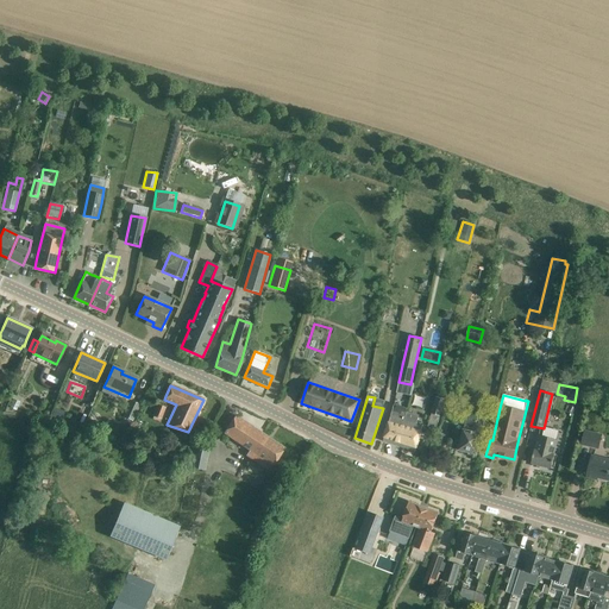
[(445,400),(437,397),(428,426),(437,429),(445,400)]
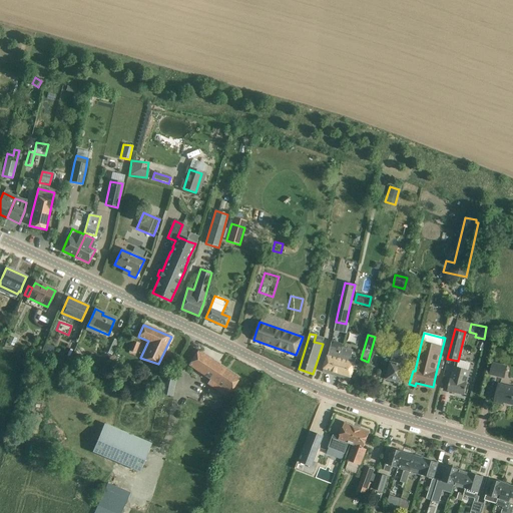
[(109,338),(103,352),(112,356),(118,342),(109,338)]
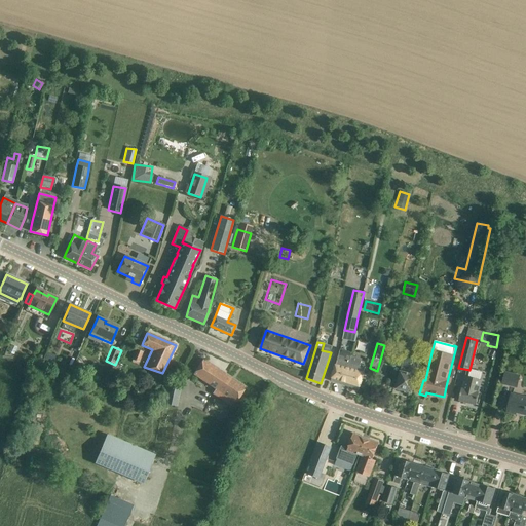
[(137,350),(133,360),(139,362),(143,352),(137,350)]
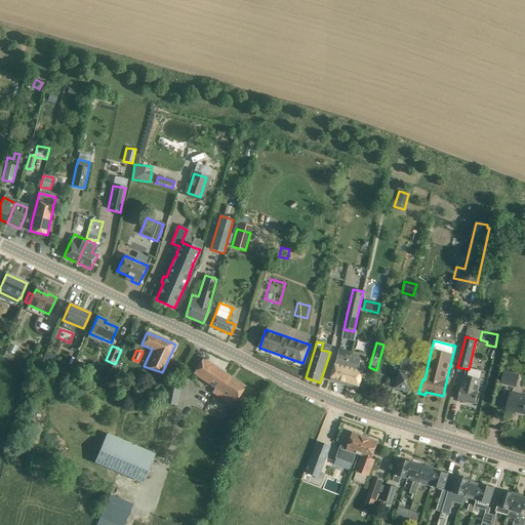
[(47,352),(44,359),(51,362),(54,355),(47,352)]
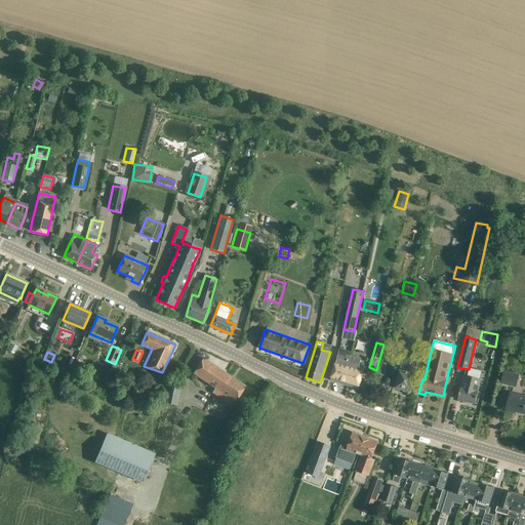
[(330,380),(347,386),(350,376),(344,375),(347,368),(351,356),(338,353),(330,380)]
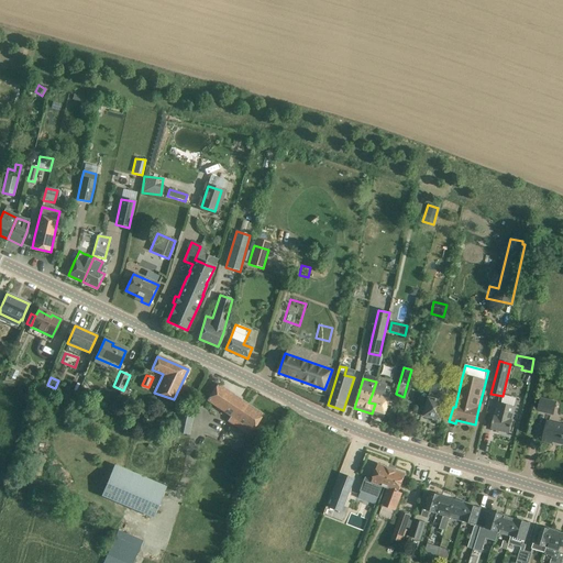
[(442,384),(427,381),(423,390),(430,393),(423,416),(441,420),(446,396),(440,395),(442,385),(442,384)]
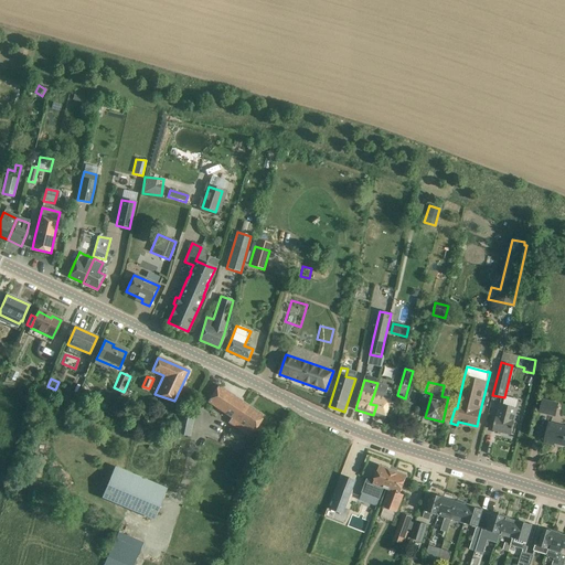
[(388,385),(377,383),(373,396),(370,404),(376,405),(373,415),(385,418),(392,394),(386,393),(388,385)]
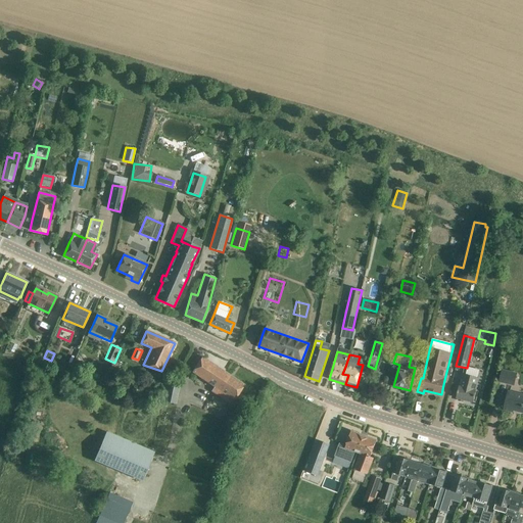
[(202,358),(196,366),(192,372),(234,400),(244,385),(202,358)]
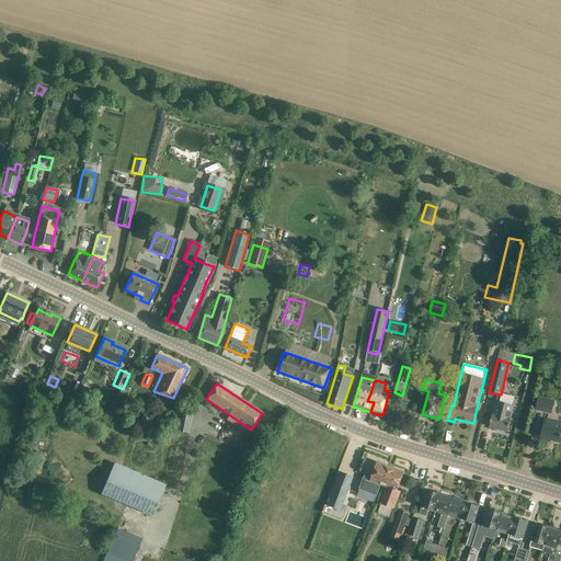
[(553,400),(540,397),(536,410),(549,414),(553,400)]
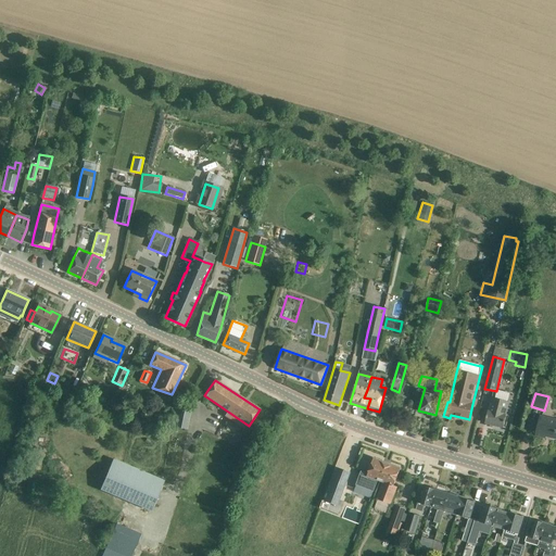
[(509,403),(491,397),(485,422),(503,428),(509,403)]
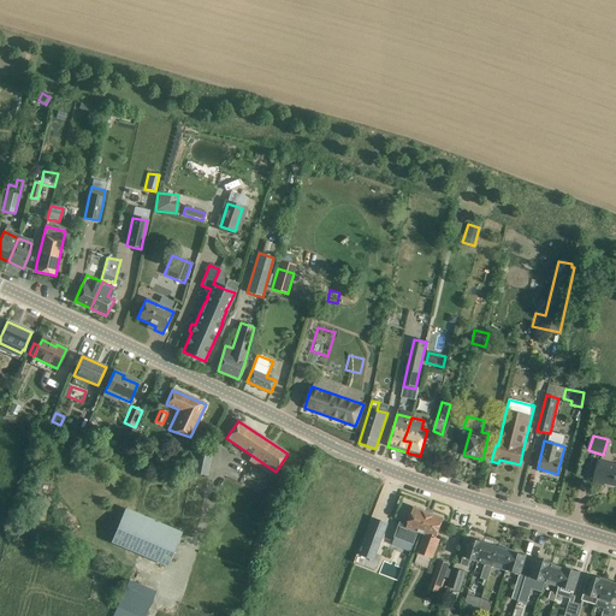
[(196,450),(191,473),(207,477),(212,454),(196,450)]
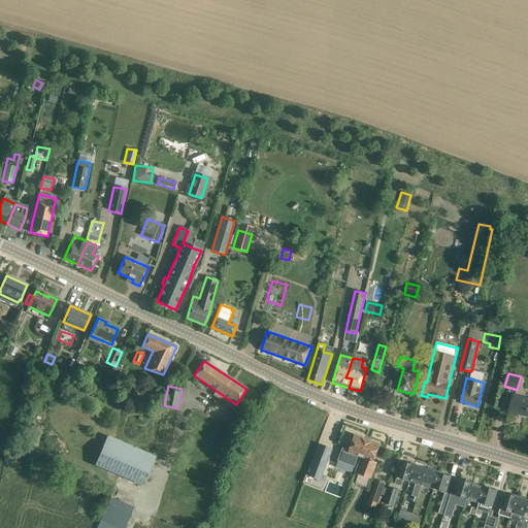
[(527,399),(514,396),(512,403),(509,414),(517,416),(518,414),(527,416),(527,399)]
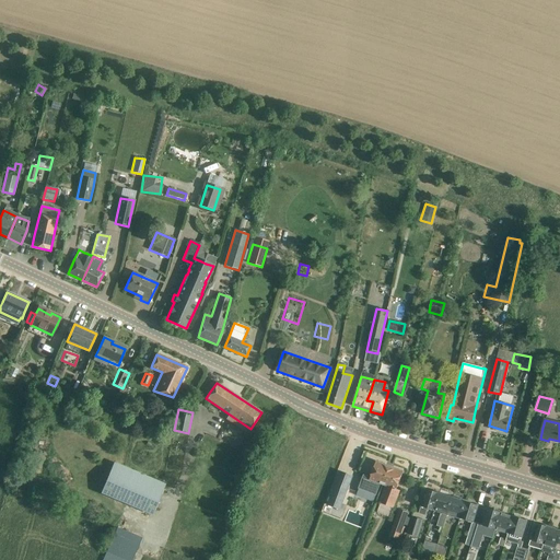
[(383,485),(389,467),(376,462),(370,479),(368,485),(378,489),(380,483),(383,485)]
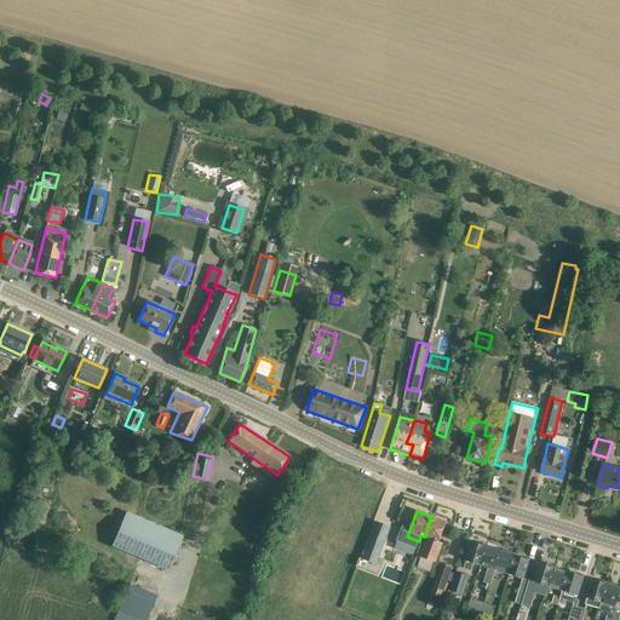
[(168,570),(183,537),(126,514),(112,547),(168,570)]
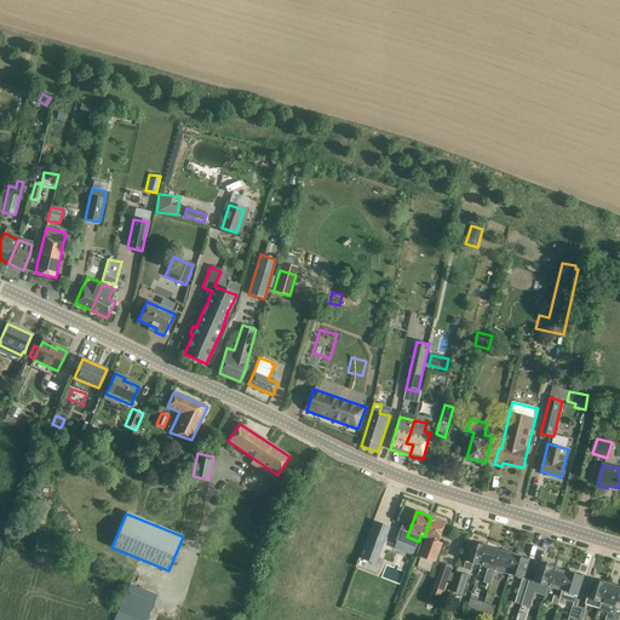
[(446,522),(431,517),(424,537),(428,538),(420,556),(435,562),(442,543),(438,541),(446,522)]
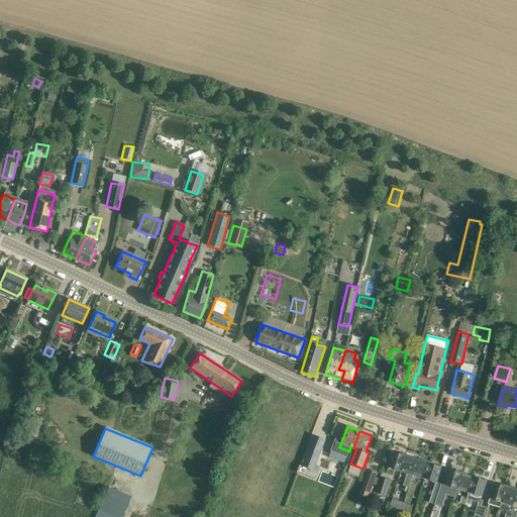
[(309,447),(302,466),(314,471),(321,451),(309,447)]
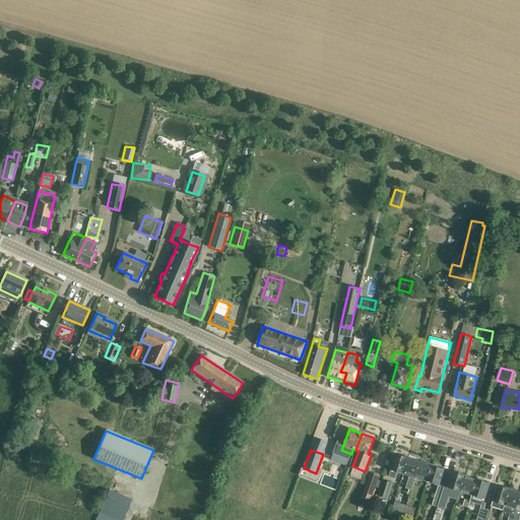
[(396,472),(403,474),(408,458),(396,454),(394,461),(393,461),(389,477),(394,479),(396,472)]
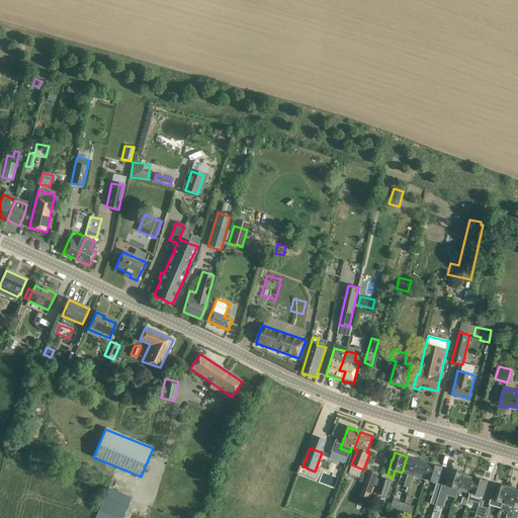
[(414,476),(419,460),(407,456),(402,472),(409,475),(401,496),(407,498),(414,476)]
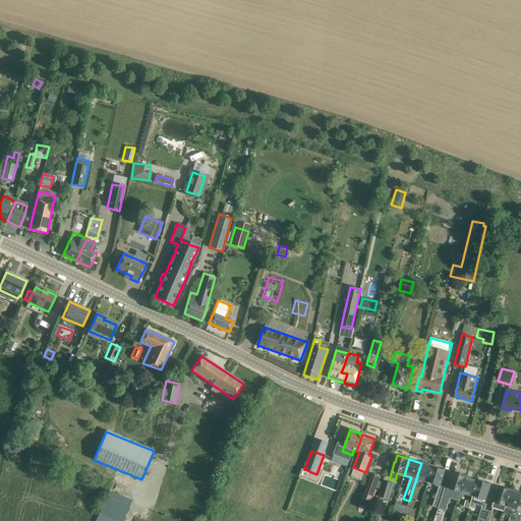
[(427,482),(432,466),(421,463),(416,478),(427,482)]
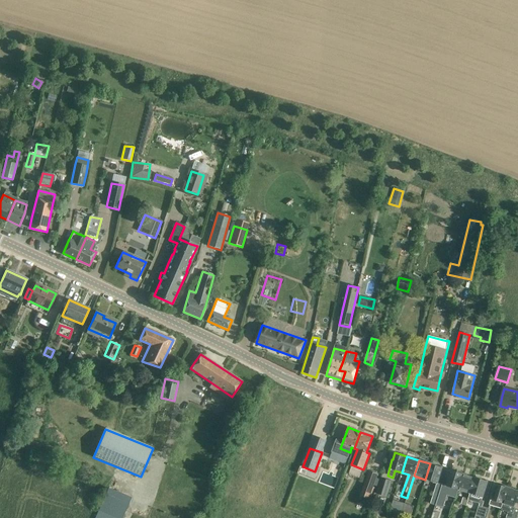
[(442,467),(430,463),(425,480),(438,484),(440,475),(442,467)]
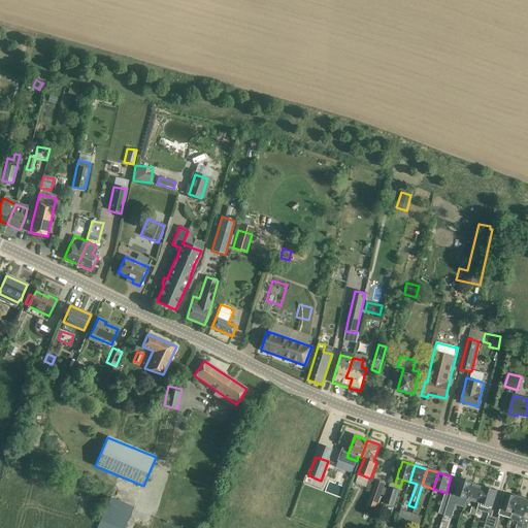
[(464,507),(467,499),(472,483),(460,480),(458,487),(457,486),(455,495),(452,494),(452,493),(451,493),(448,503),(443,515),(452,518),(456,505),(464,507)]
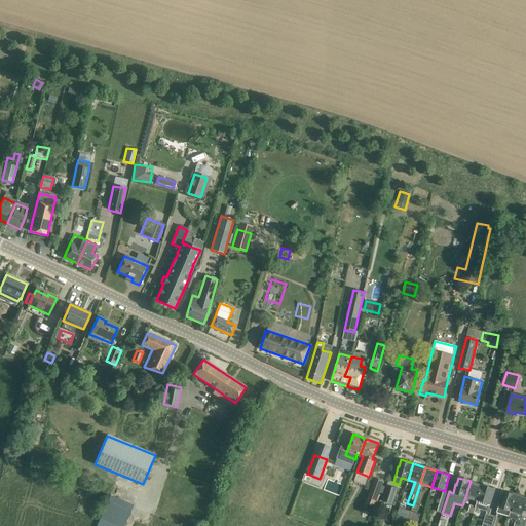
[(375,479),(366,503),(374,506),(383,482),(375,479)]
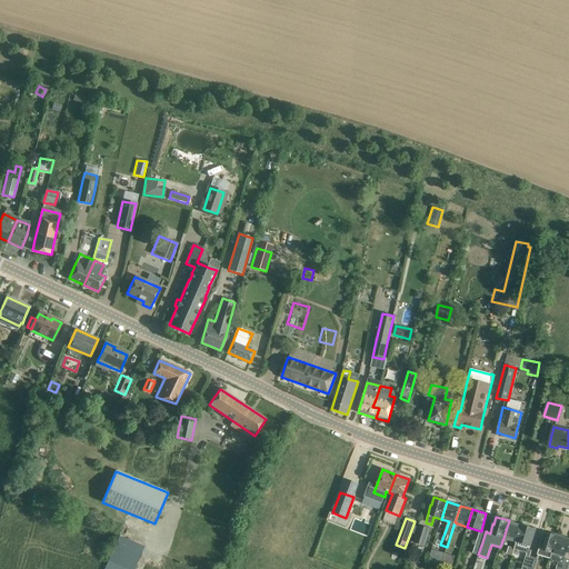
[(516,542),(521,525),(509,520),(503,538),(516,542)]
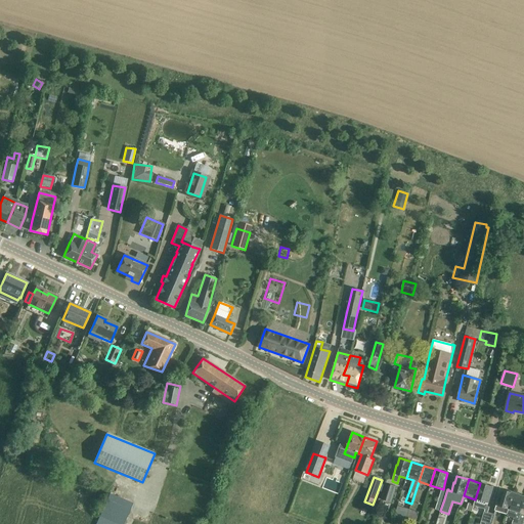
[(492,486),(480,483),(475,499),(488,504),(491,494),(490,493),(492,486)]
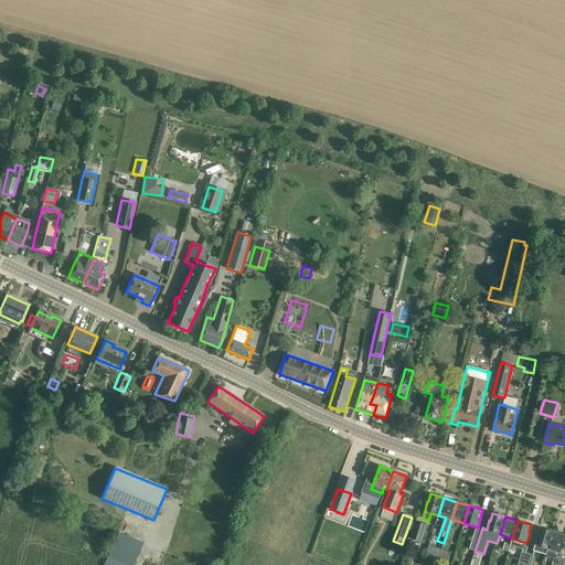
[(416,522),(411,539),(422,542),(426,525),(416,522)]
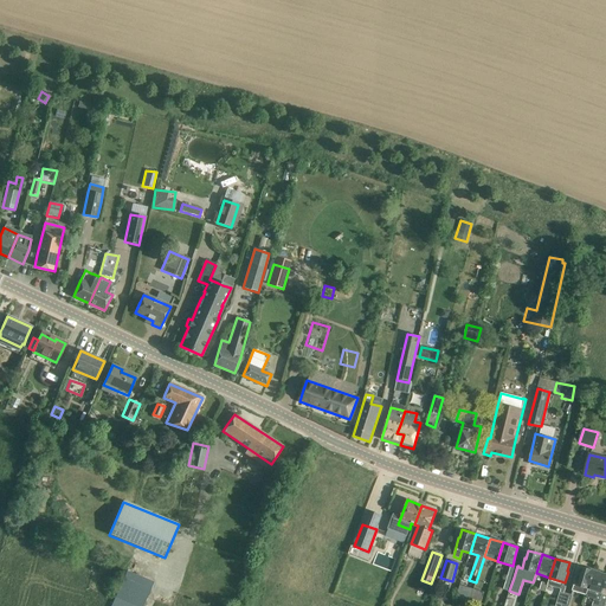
[(588,590),(594,571),(580,566),(578,574),(577,574),(574,585),(588,590)]
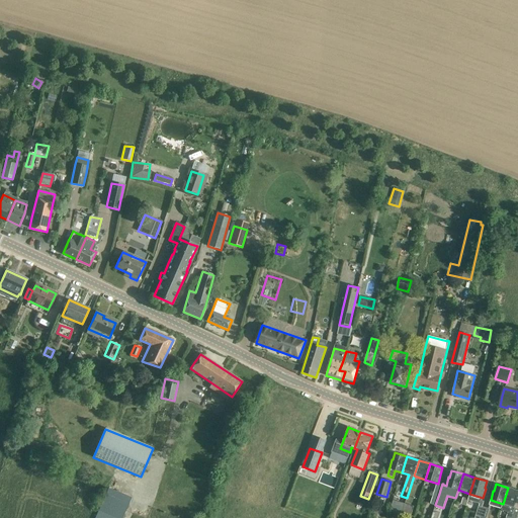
[(120,517),(128,496),(103,488),(93,517),(120,517)]
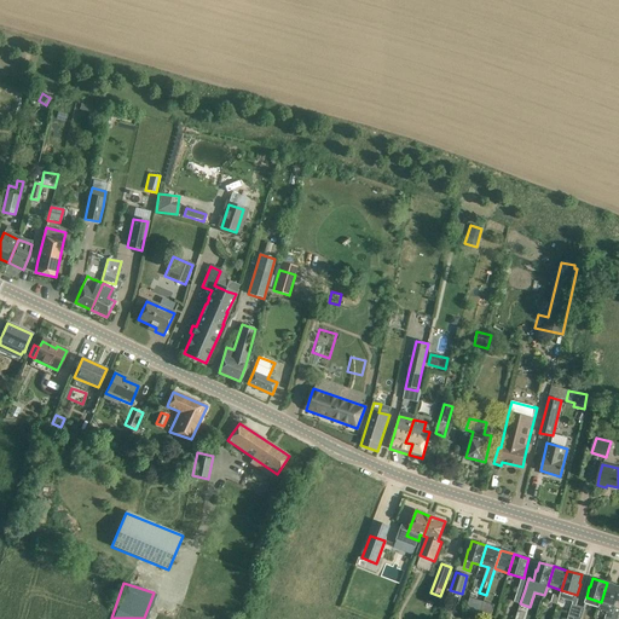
[(611,618),(615,606),(618,593),(618,586),(607,583),(601,602),(600,607),(600,608),(600,609),(607,612),(603,618),(611,618)]
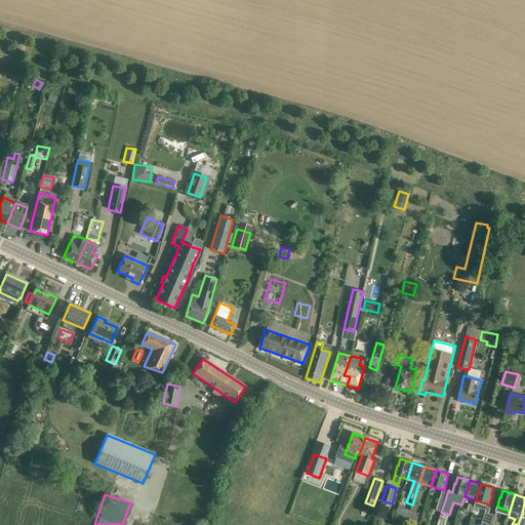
[(445,500),(440,498),(434,518),(439,519),(441,512),(445,500)]
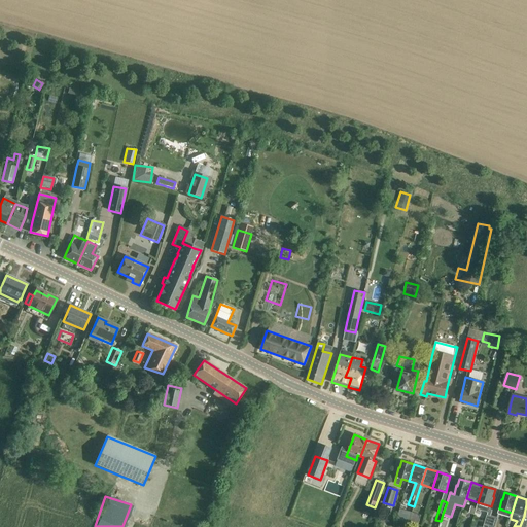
[(400,508),(397,518),(409,522),(412,513),(400,508)]
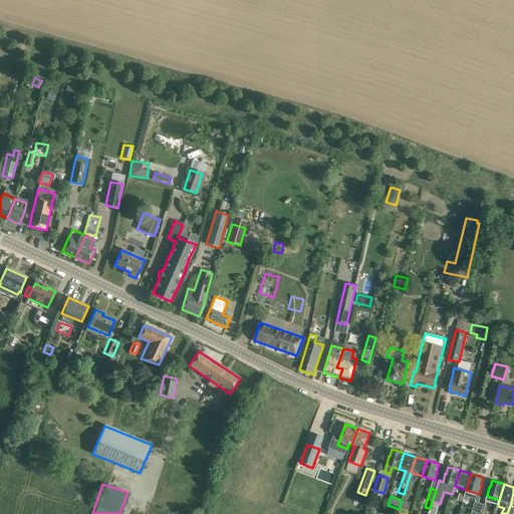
[(411,502),(402,500),(399,509),(408,512),(411,502)]
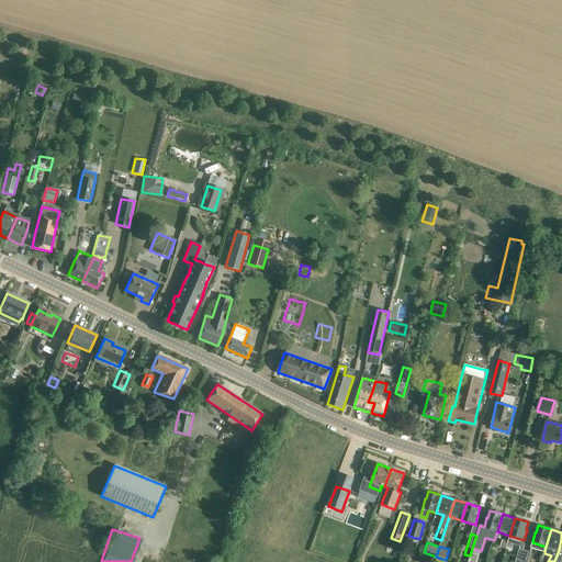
[(515,561),(521,561),(525,550),(519,549),(515,561)]
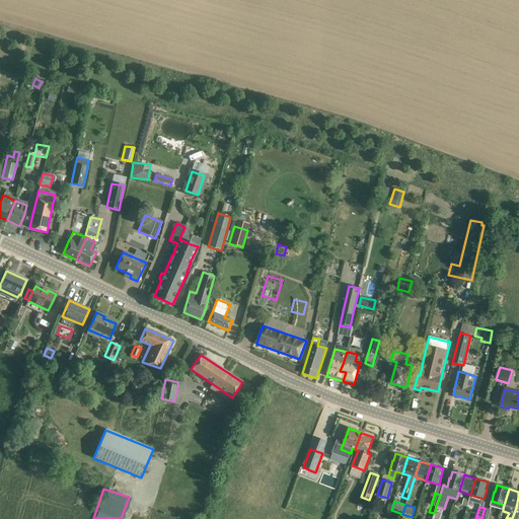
[(487,518),(490,510),(485,508),(482,518),(487,518)]
